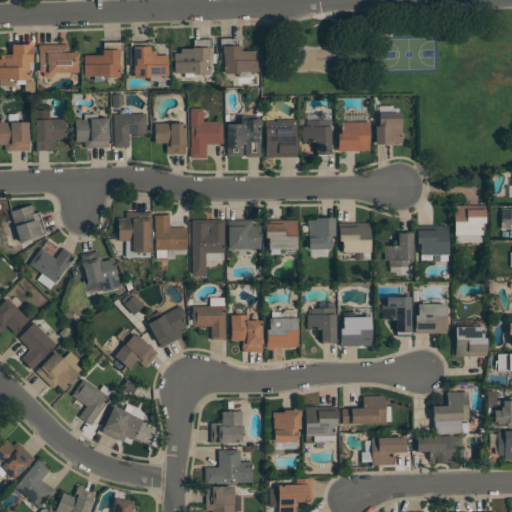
[(223,73),(223,62),(219,62),(219,38),(238,38),(238,45),(241,45),(241,50),(258,50),(258,71),(239,71),(239,73),(223,73)]
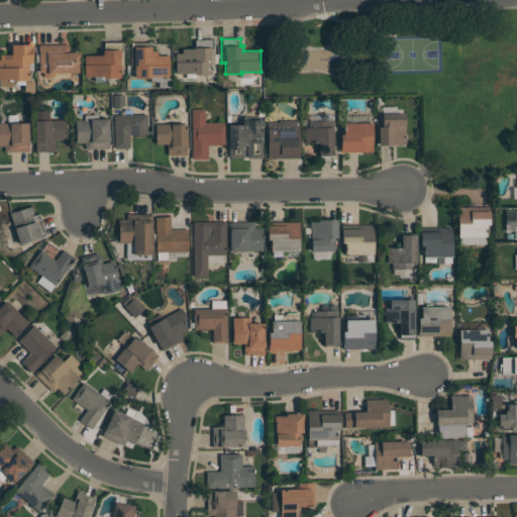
[(176,73),(175,54),(182,54),(182,48),(193,48),(193,47),(194,47),(194,39),(213,39),(213,48),(214,48),(214,69),(211,69),(211,74),(194,75),(193,73),(176,73)]
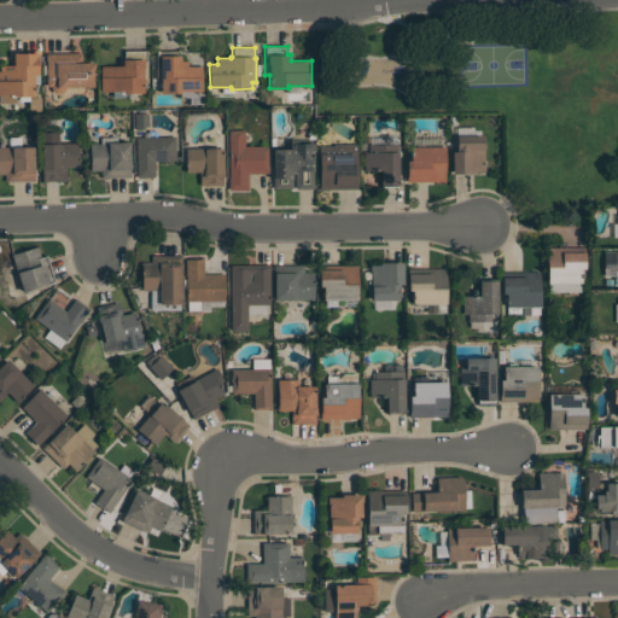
[(100,91),(100,77),(100,65),(122,65),(122,59),(123,59),(123,51),(146,50),(146,62),(147,62),(147,80),(144,80),(144,92),(124,93),(124,91),(100,91)]
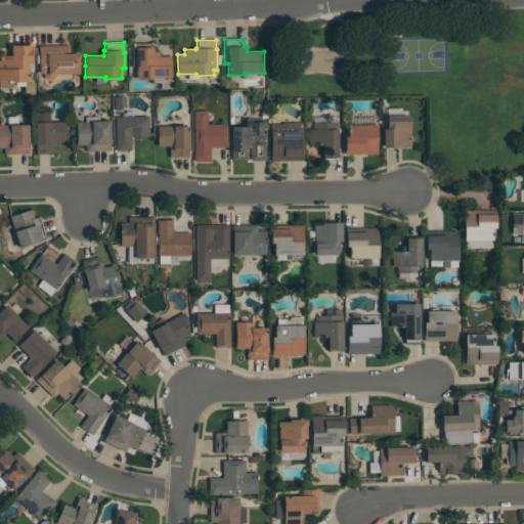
[(171,55),(172,77),(164,78),(164,79),(171,79),(171,88),(161,88),(161,82),(153,82),(153,79),(136,79),(136,67),(133,68),(132,43),(150,42),(150,47),(154,47),(154,51),(159,51),(159,55),(171,55)]
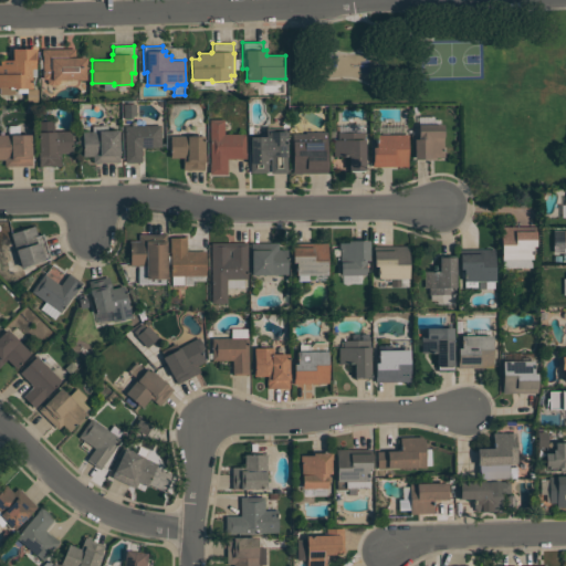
[(35,49),(35,67),(31,67),(31,88),(27,88),(27,93),(17,93),(17,87),(14,87),(14,94),(0,94),(0,60),(12,60),(12,48),(35,49)]
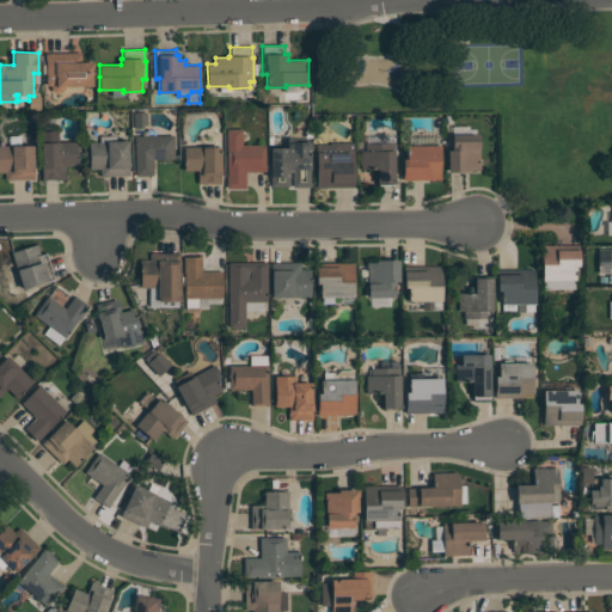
[(50,89),(50,85),(46,85),(46,53),(80,53),(81,61),(93,61),(93,68),(92,68),(92,86),(63,86),(63,89),(60,92),(54,92),(50,89)]
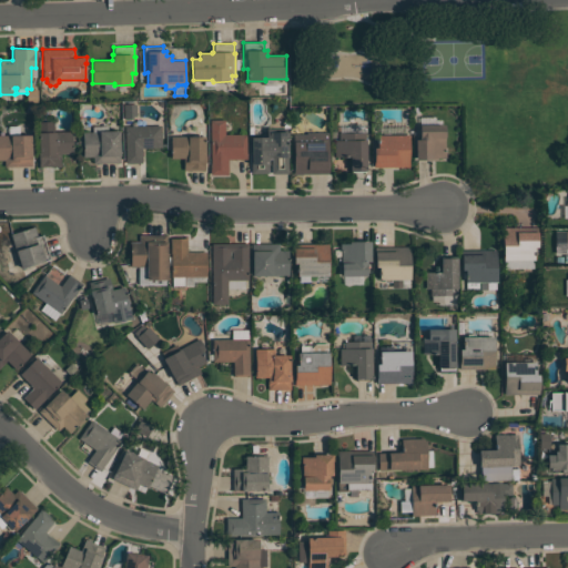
[(246,159),(227,159),(227,174),(210,174),(210,168),(211,168),(210,120),(224,120),(224,134),(246,134),(246,159)]
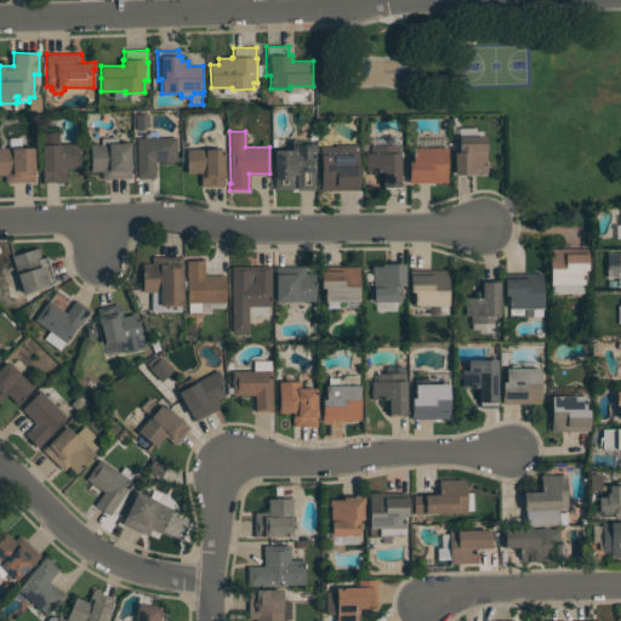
[(79,143),(79,167),(66,167),(66,182),(43,182),(43,172),(41,172),(41,166),(43,166),(41,132),(58,132),(58,143),(79,143)]
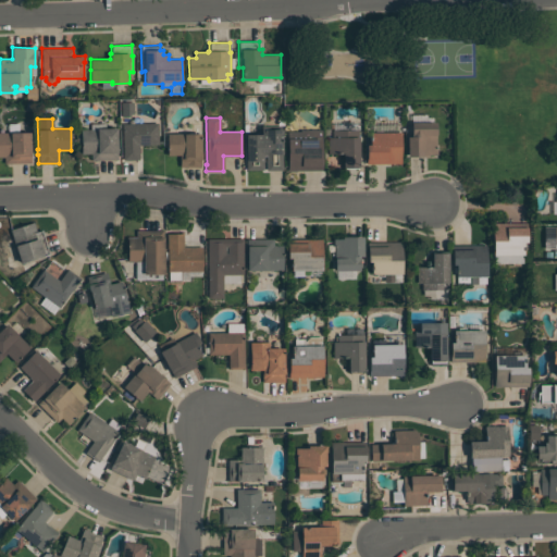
[(408,156),(408,136),(411,136),(411,122),(436,122),(436,153),(429,155),(429,156),(408,156)]
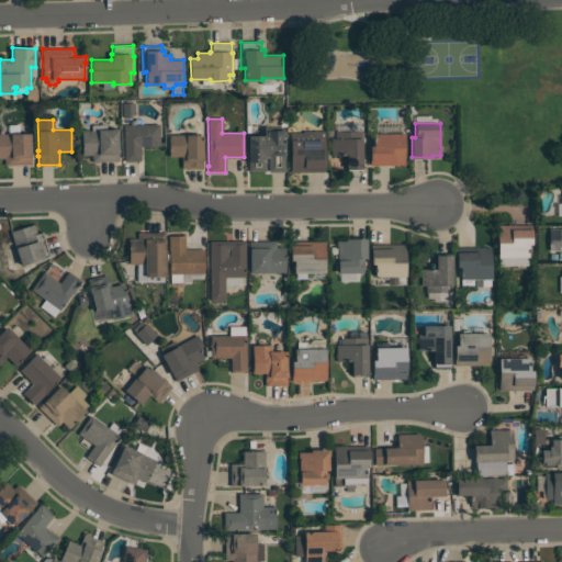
[(82,155),(81,131),(91,131),(91,124),(107,124),(107,130),(117,128),(119,160),(91,161),(91,155),(82,155)]
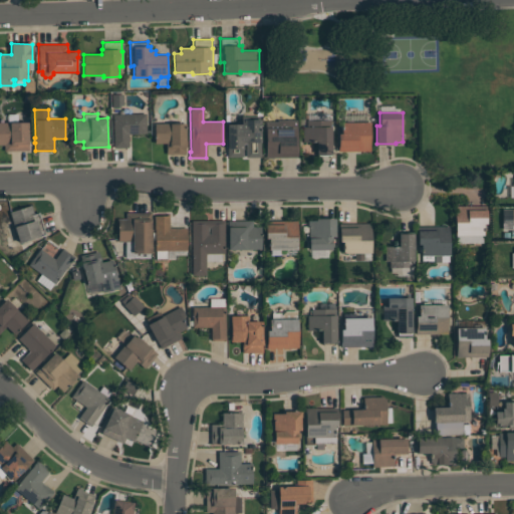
[(113,148),(113,113),(146,113),(146,134),(127,134),(129,148),(113,148)]
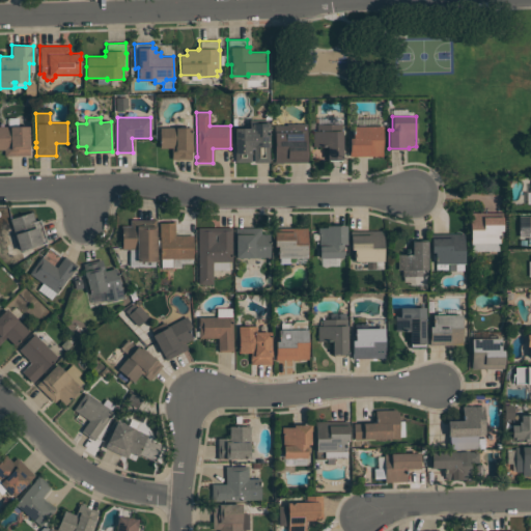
[(234,128),(249,128),(249,119),(269,119),(270,146),(269,146),(269,162),(254,162),(254,148),(251,148),(251,154),(250,154),(250,162),(235,162),(234,128)]
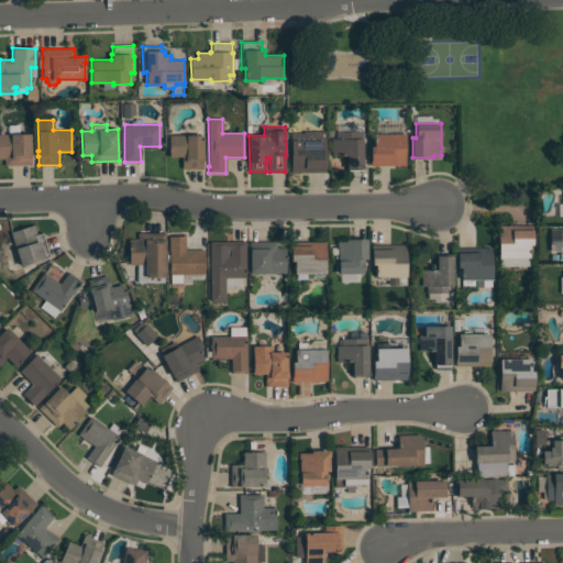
[(326,172),(291,172),(290,132),(304,132),(304,131),(326,131),(326,172)]
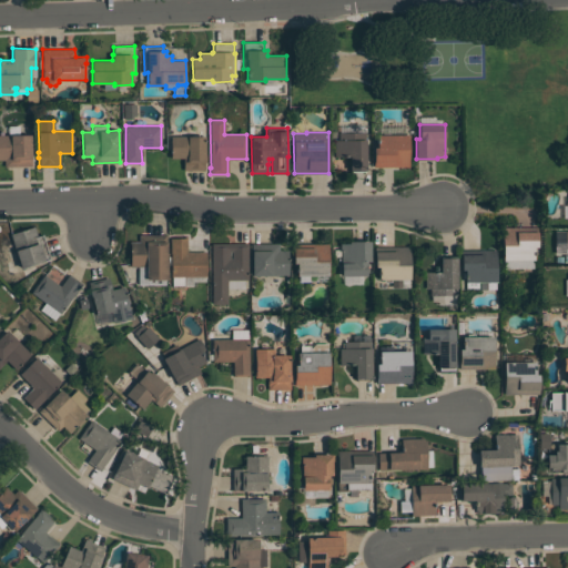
[(366,170),(365,170),(365,171),(352,172),(352,170),(351,170),(351,156),(335,156),(334,140),(338,140),(338,132),(366,132),(366,170)]
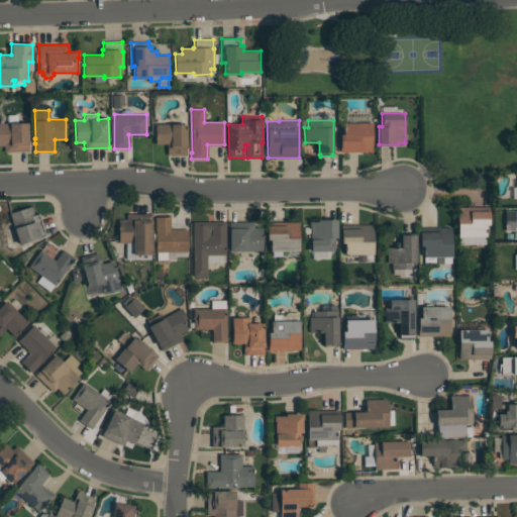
[(4,151),(3,145),(0,145),(0,122),(28,122),(28,150),(4,151)]
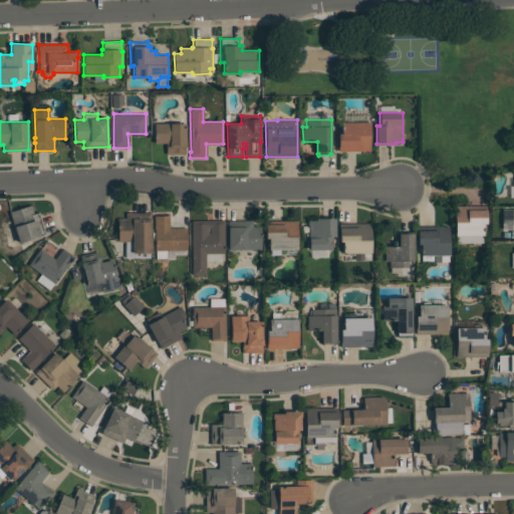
[(369,121),(369,151),(339,151),(339,133),(342,133),(342,121),(369,121)]
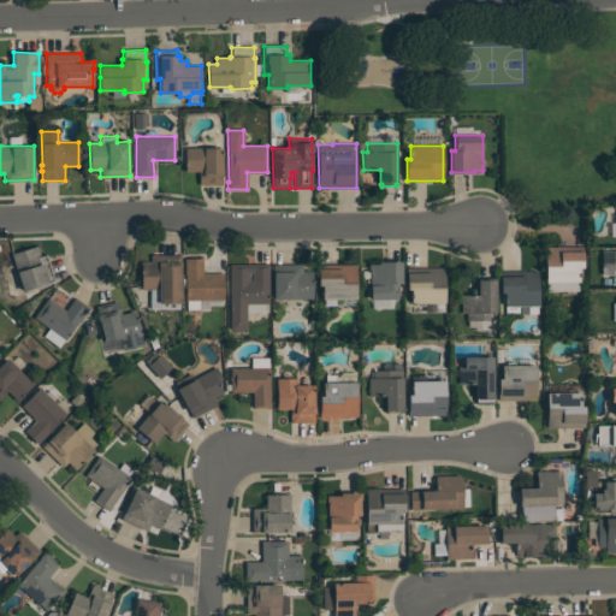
[(221,147),(221,169),(223,169),(223,176),(221,176),(221,184),(199,184),(199,171),(185,171),(185,147),(221,147)]
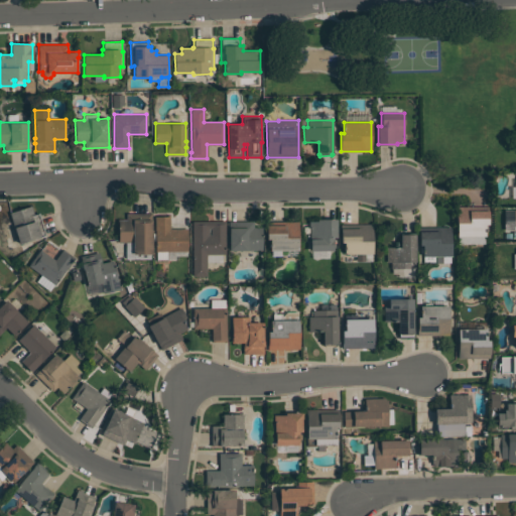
[(19,243),(9,213),(31,206),(33,214),(38,213),(45,235),(19,243)]
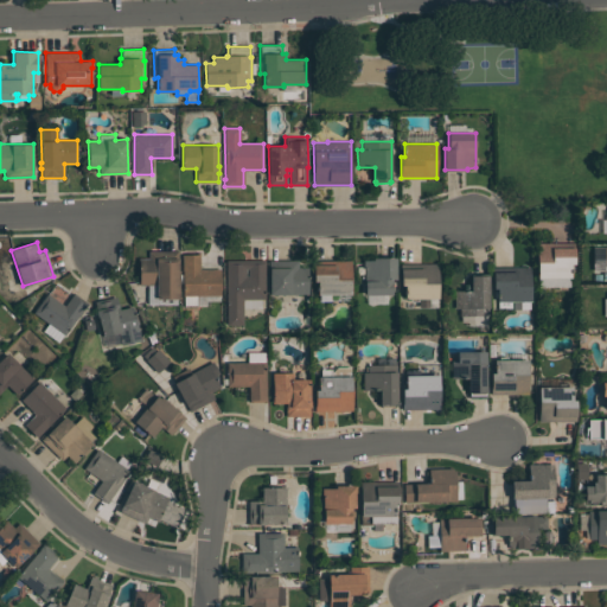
[(538,278),(537,243),(575,242),(575,263),(572,263),(572,276),(538,278)]
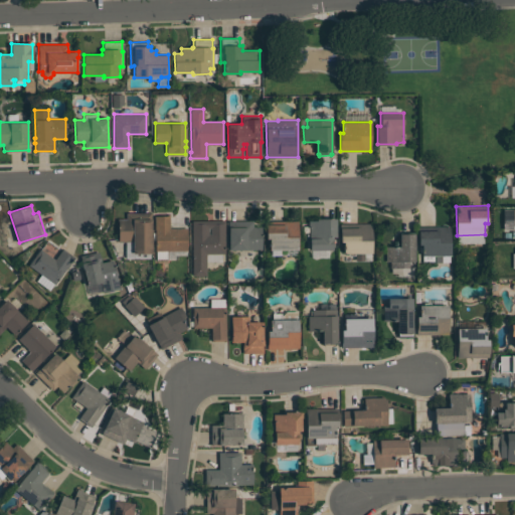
[(514,229),(513,229),(513,228),(503,228),(503,210),(512,210),(512,209),(514,209),(514,229)]
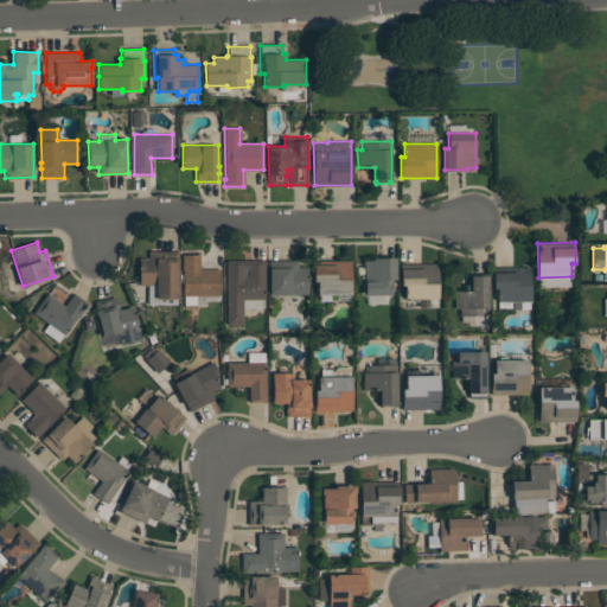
[(140,257),(149,257),(149,250),(178,251),(178,298),(177,298),(177,305),(147,305),(148,285),(140,285),(140,257)]
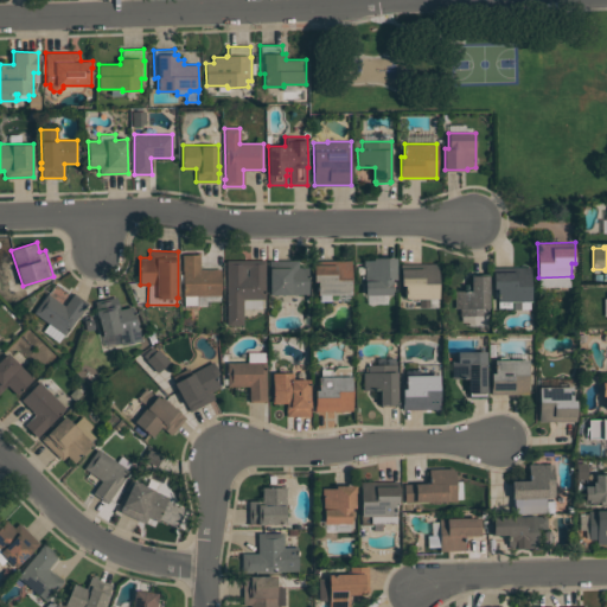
[(199,269),(221,269),(221,295),(197,295),(197,306),(184,306),(183,272),(181,272),(181,255),(199,254),(199,269)]
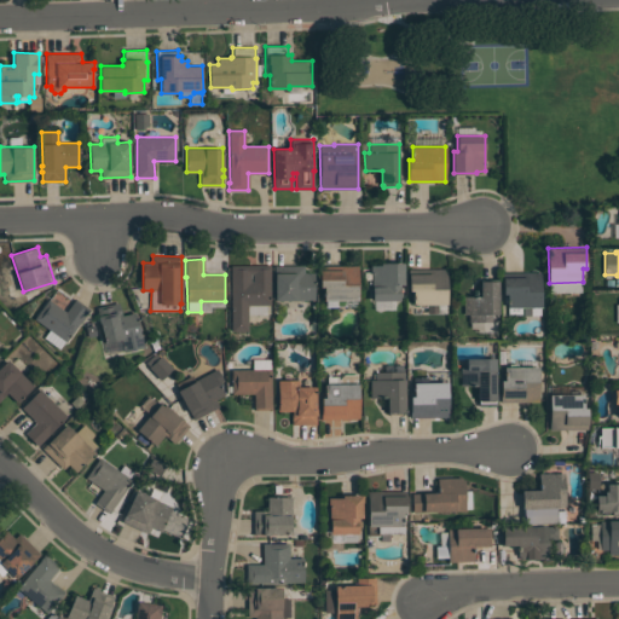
[(372,300),(372,273),(370,273),(370,265),(381,265),(381,262),(404,262),(404,284),(400,284),(400,300),(372,300)]
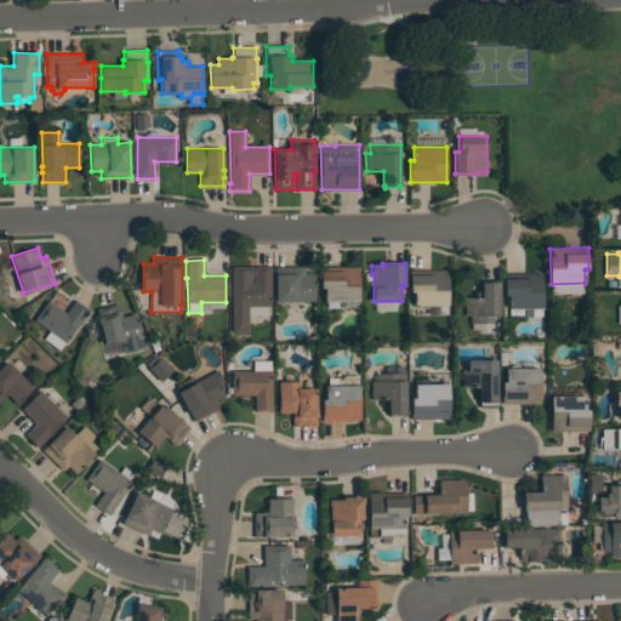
[(271,266),(271,306),(248,306),(249,331),(232,331),(232,266),(271,266)]
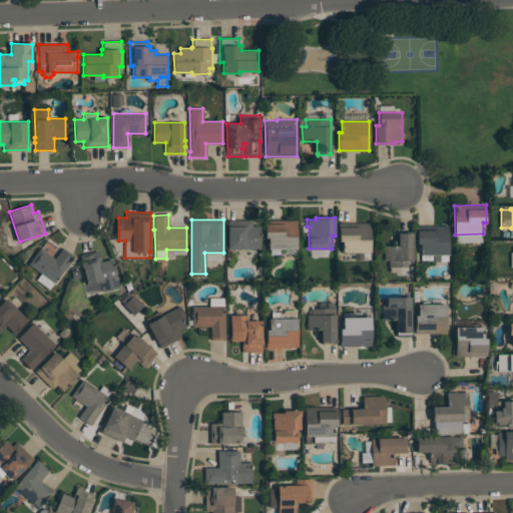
[(261,248),(228,248),(228,228),(227,228),(226,219),(251,219),(251,225),(261,225),(261,248)]
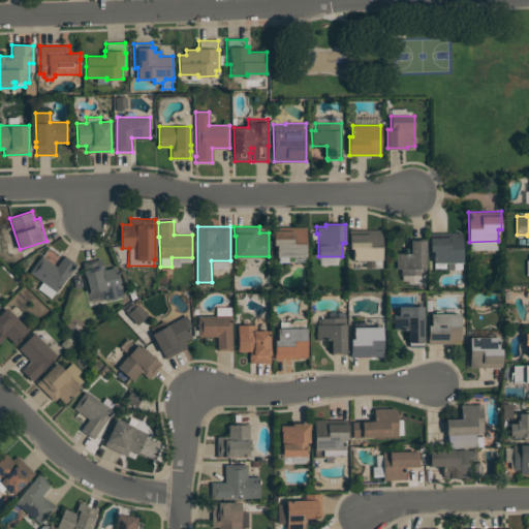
[(306,256),(287,256),(287,261),(278,261),(278,248),(277,248),(277,245),(274,245),(274,226),(306,226),(306,256)]
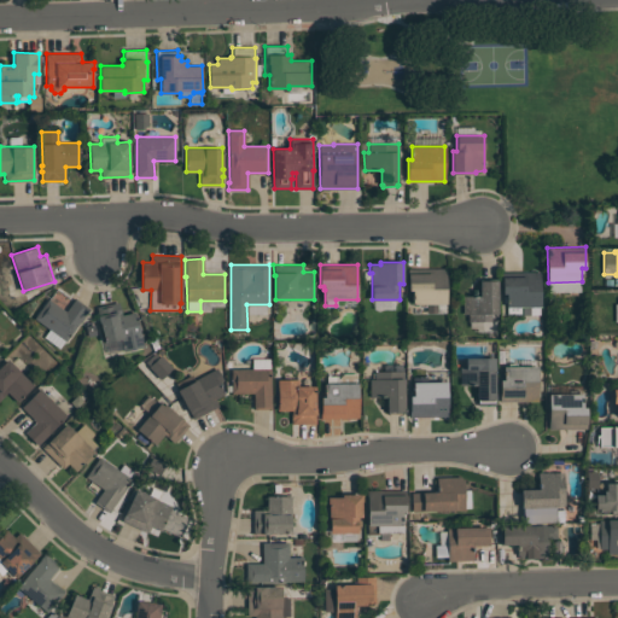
[(426,313),(426,303),(414,303),(414,293),(413,293),(413,290),(409,290),(409,273),(429,273),(429,268),(447,268),(447,303),(437,303),(437,312),(426,313)]
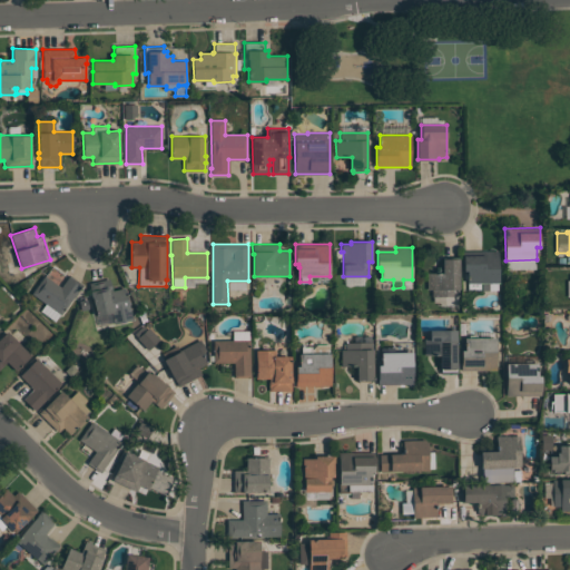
[(463,251),(498,249),(499,283),(497,283),(498,290),(481,291),(481,283),(480,283),(480,290),(468,291),(467,272),(463,272),(463,251)]
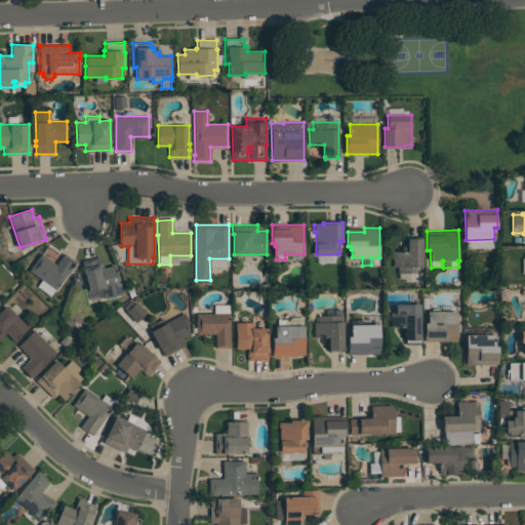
[(393,251),(407,251),(407,238),(422,238),(422,273),(420,273),(420,281),(399,281),(399,273),(397,273),(397,266),(393,266),(393,251)]
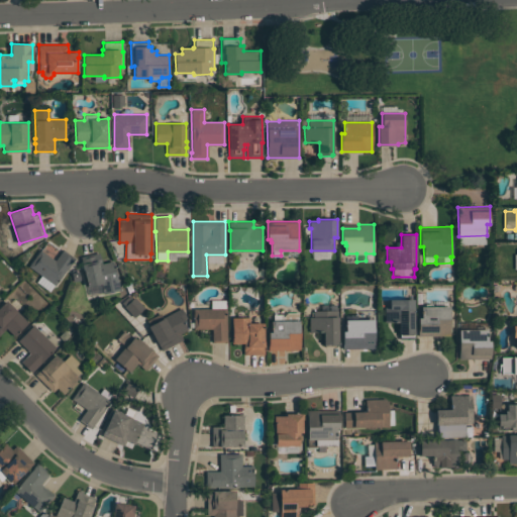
[(49,292),(36,282),(40,276),(28,267),(39,249),(55,261),(63,249),(75,259),(55,286),(54,285),(49,292)]
